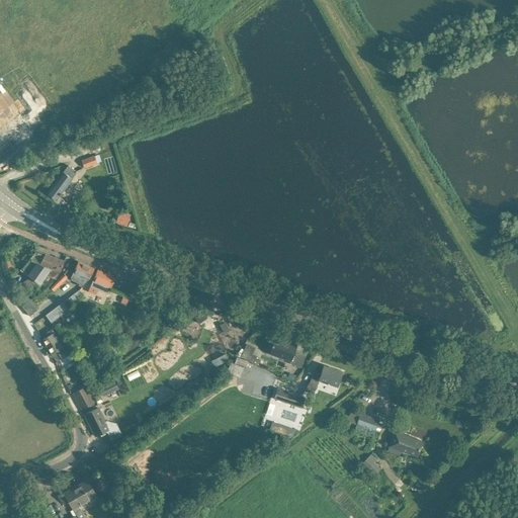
[(85,168),(97,164),(93,155),(82,160),(85,168)]
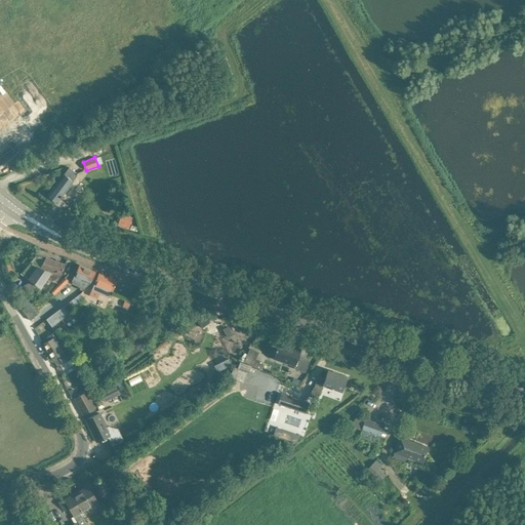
[(69,167),(53,188),(47,196),(56,203),(63,195),(78,174),(69,167)]
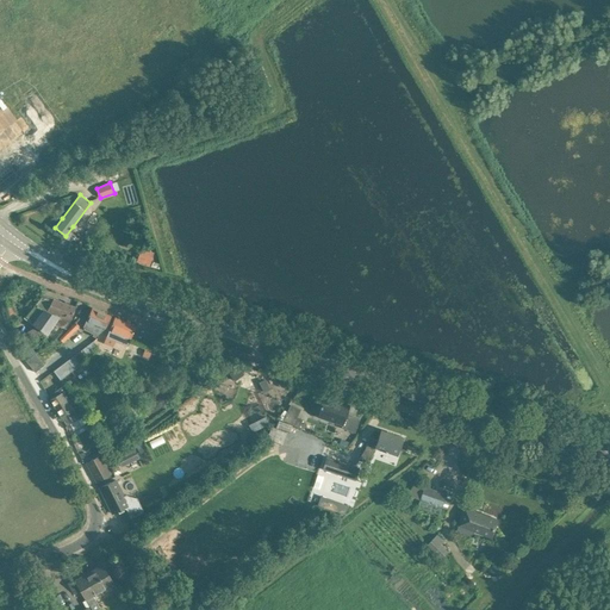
[(145,249),(160,251),(162,238),(147,237),(145,249)]
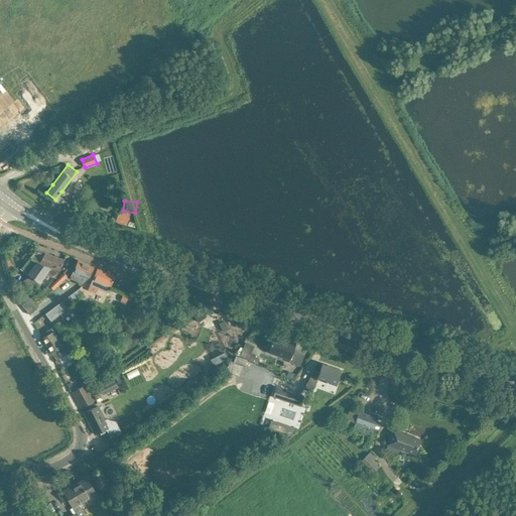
[(129,215),(120,211),(116,222),(126,225),(129,215)]
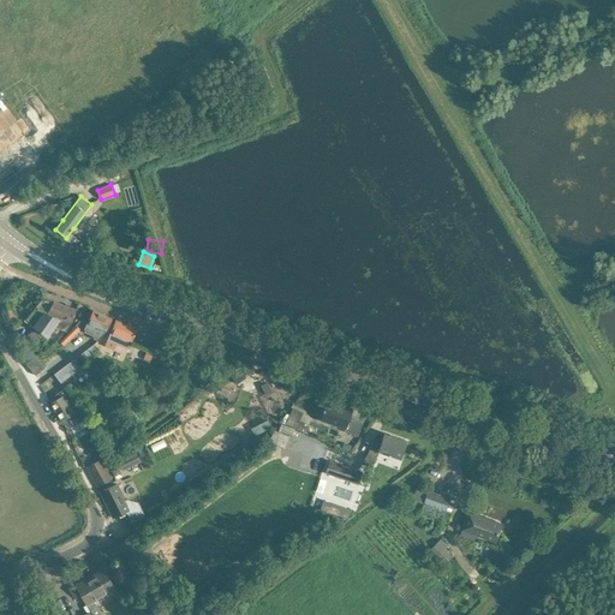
[(71,323),(72,321),(76,310),(42,297),(24,321),(47,336),(54,327),(66,332),(71,323)]
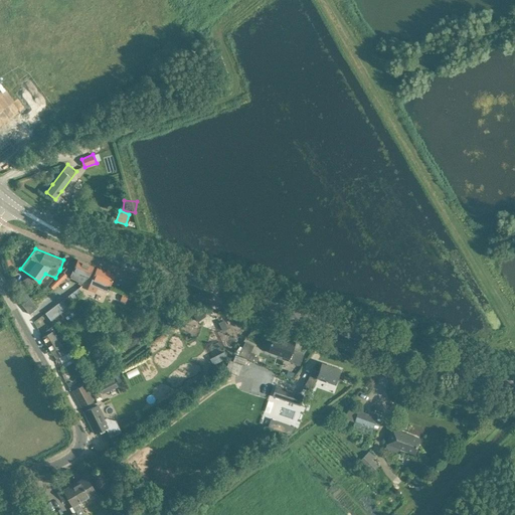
[(5,261),(8,270),(14,268),(11,260),(5,261)]
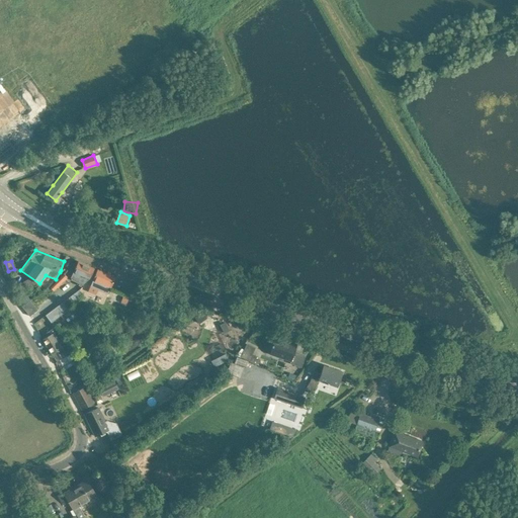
[(90,279),(94,269),(78,262),(70,279),(80,283),(79,285),(81,286),(82,284),(89,279),(90,279)]
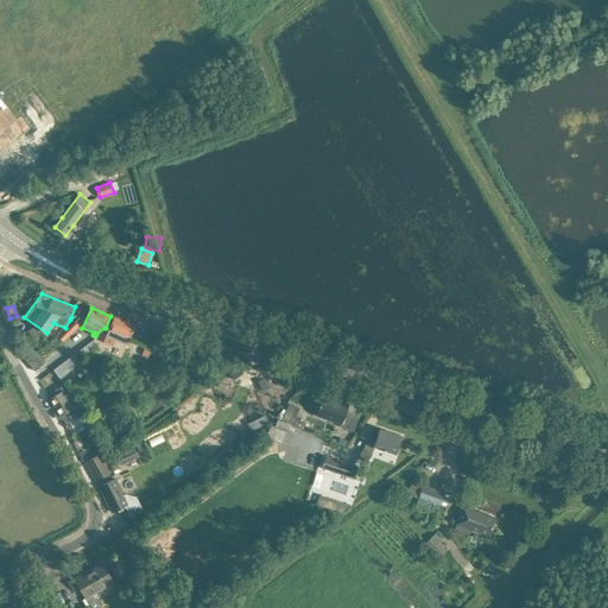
[(114,317),(109,328),(103,342),(113,347),(115,340),(127,346),(131,336),(135,325),(114,317)]
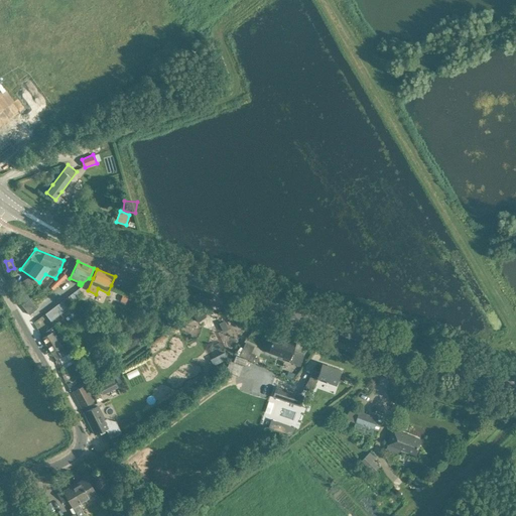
[(79,289),(70,295),(74,300),(82,294),(79,289)]
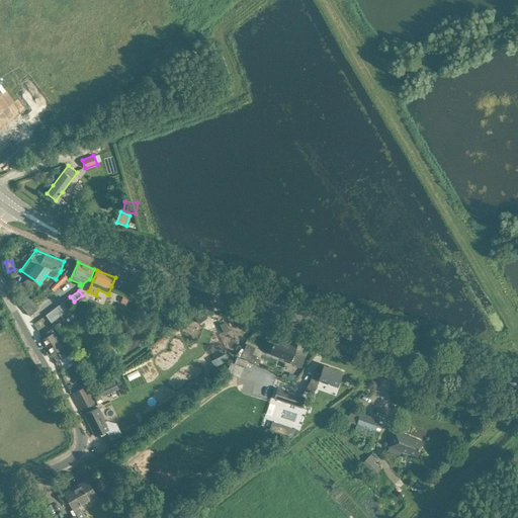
[(37,310),(30,300),(22,307),(29,317),(37,310)]
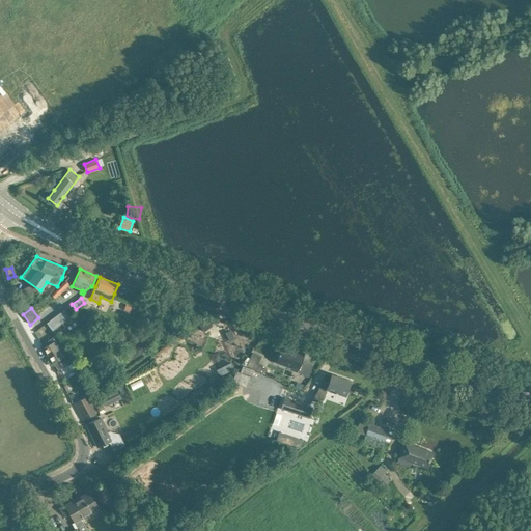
[(72,317),(71,317),(64,310),(47,324),(52,331),(62,324),(65,329),(67,328),(70,330),(77,325),(72,317)]
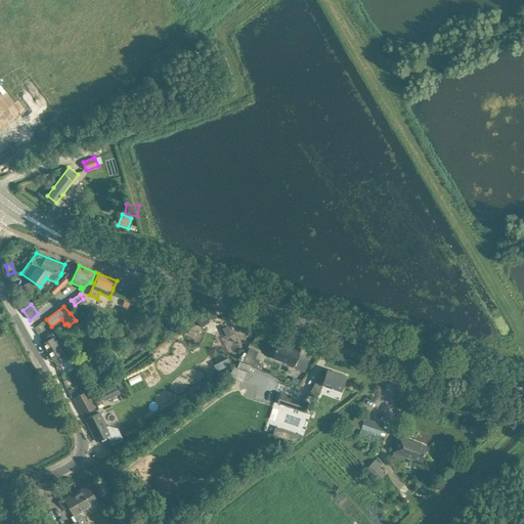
[(52,358),(59,370),(62,368),(60,364),(71,358),(67,351),(54,332),(53,333),(45,338),(47,341),(43,343),(52,358)]
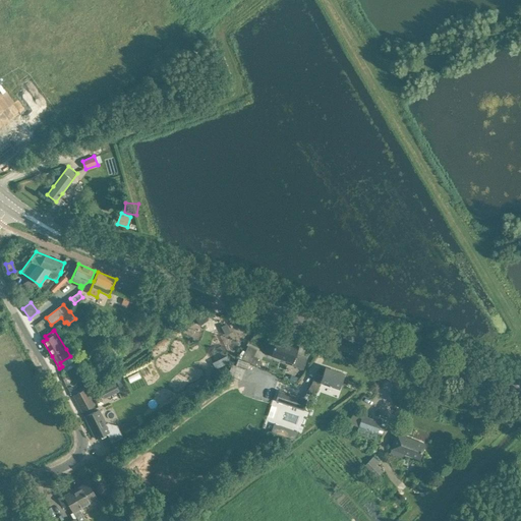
[(254,336),(248,340),(253,346),(258,341),(254,336)]
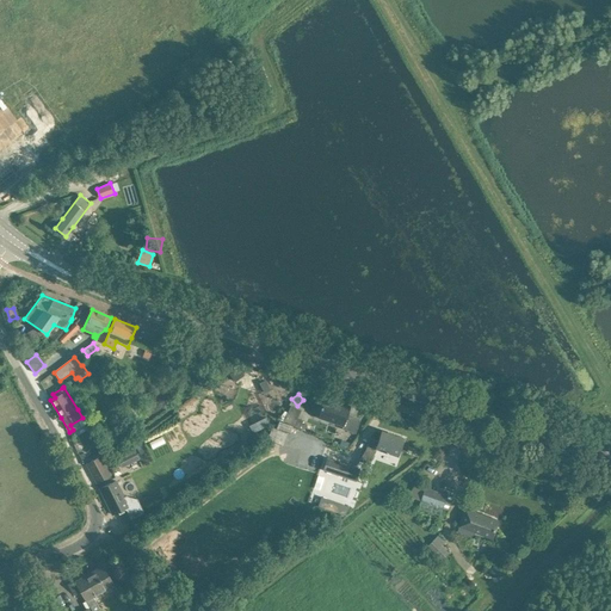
[(343,430),(356,433),(359,420),(346,415),(350,407),(325,399),(319,419),(343,427),(343,430)]
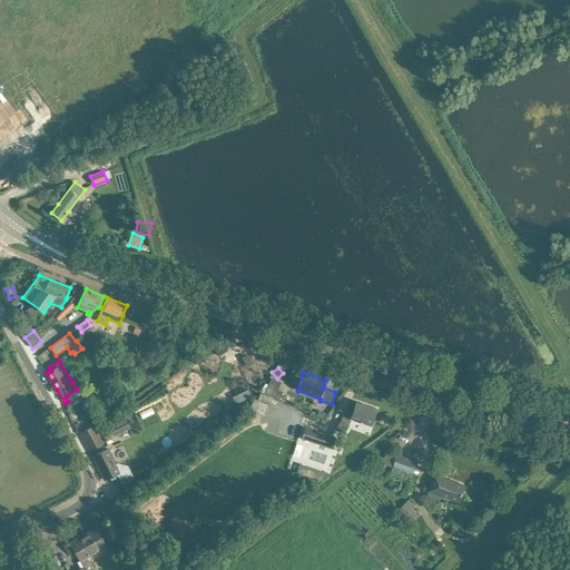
[(276,392),(267,387),(265,394),(279,401),(283,394),(276,392)]
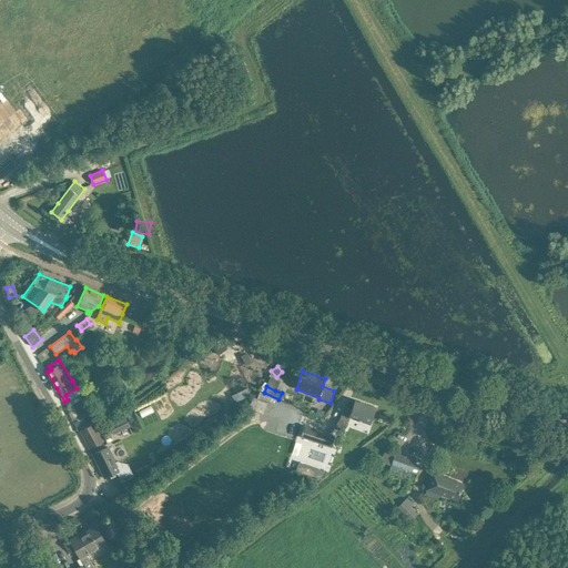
[(269,404),(272,397),(259,393),(256,398),(266,402),(269,404)]
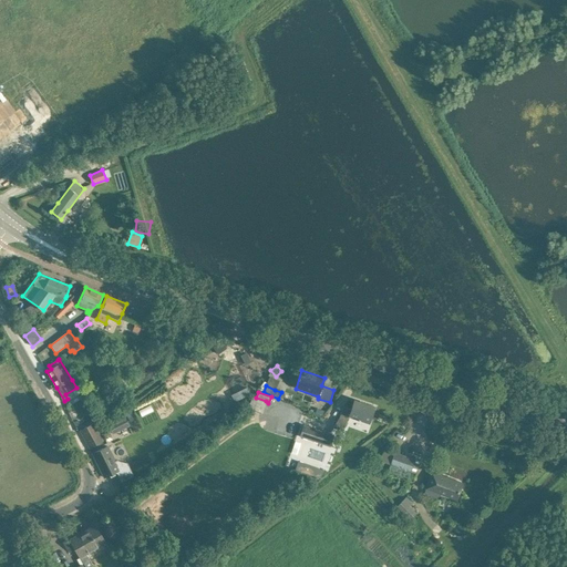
[(369,423),(371,418),(374,406),(354,400),(351,410),(343,406),(339,418),(333,428),(339,430),(348,421),(349,416),(369,423)]
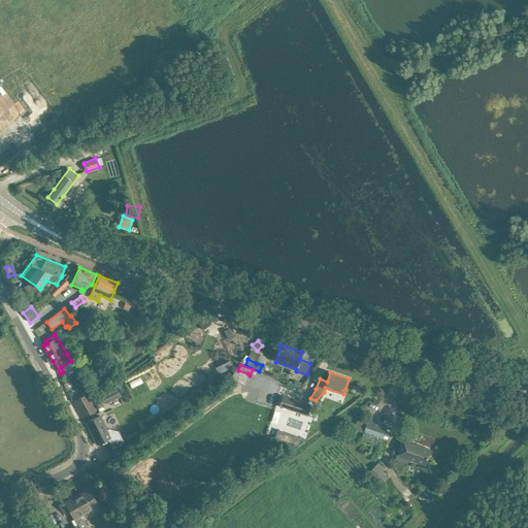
[(101,397),(105,404),(121,397),(117,389),(101,397)]
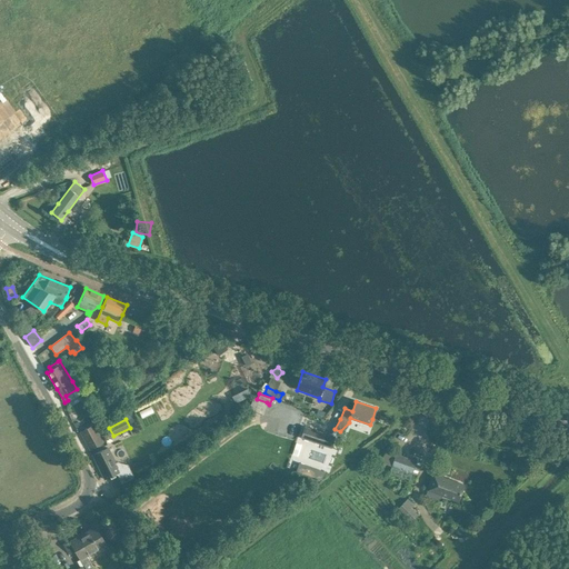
[(80,432),(89,450),(103,442),(95,425),(80,432)]
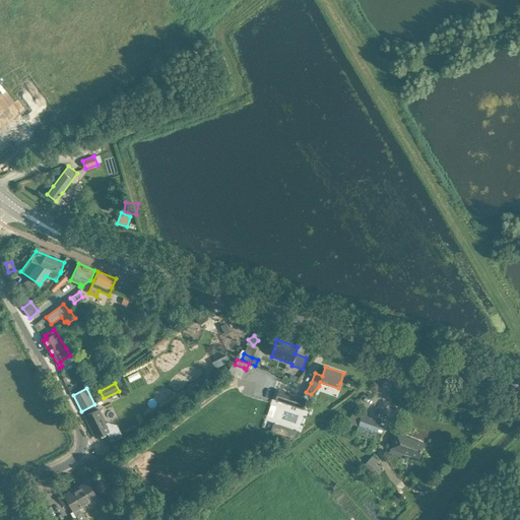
[(278,390),(275,401),(302,410),(306,399),(278,390)]
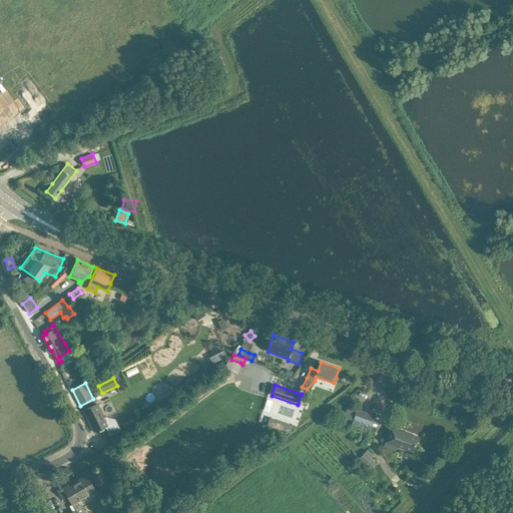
[(94,432),(103,428),(105,427),(110,436),(121,431),(115,420),(106,417),(104,418),(97,405),(84,411),(94,432)]
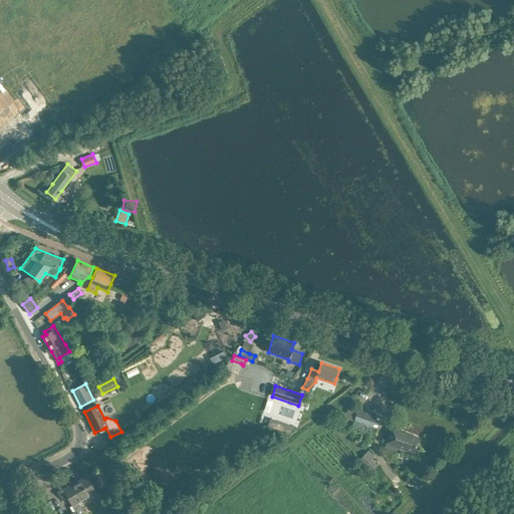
[(344,419),(376,430),(380,421),(377,418),(358,411),(349,408),(344,419)]
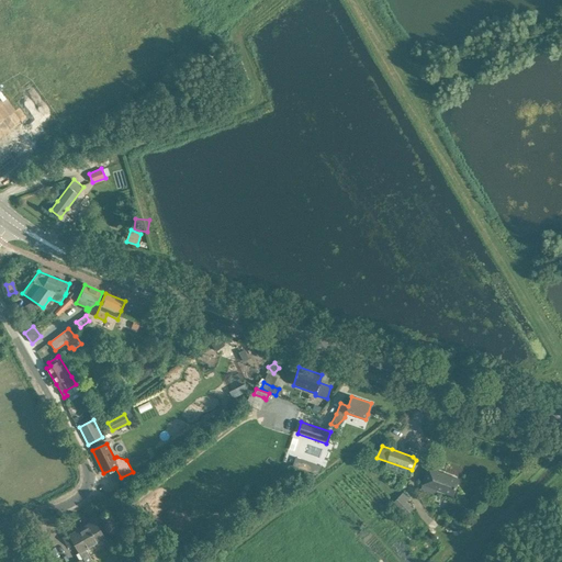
[(296,458),(293,465),(318,474),(321,465),(296,458)]
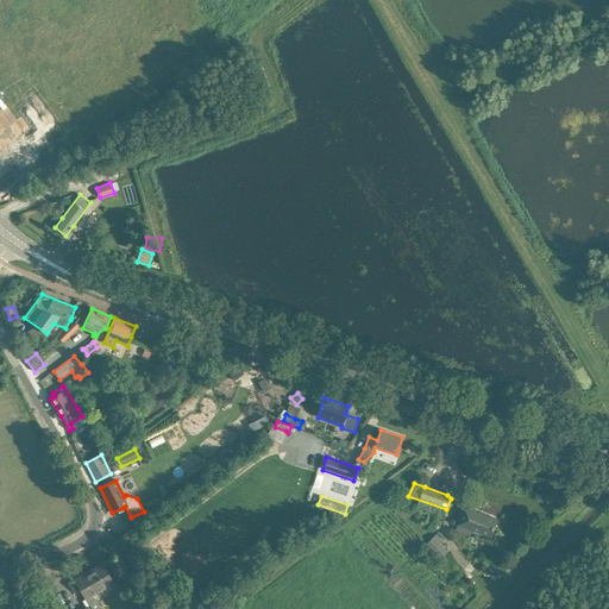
[(465,507),(458,525),(493,538),(498,520),(465,507)]
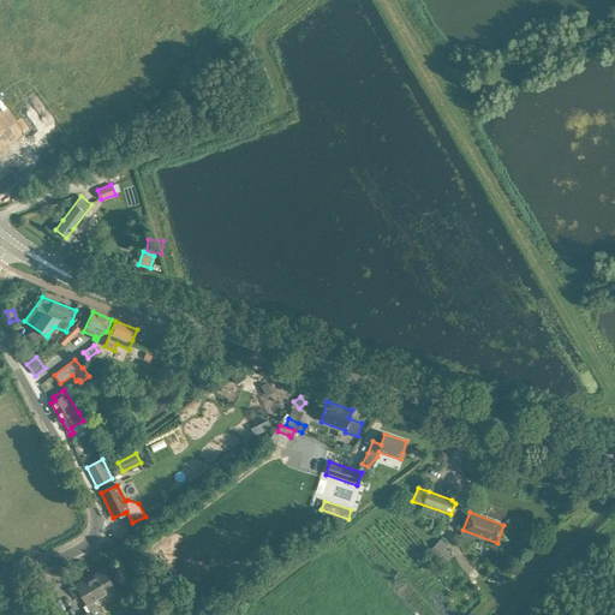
[(431,548),(446,563),(452,556),(445,549),(447,548),(440,539),(431,548)]
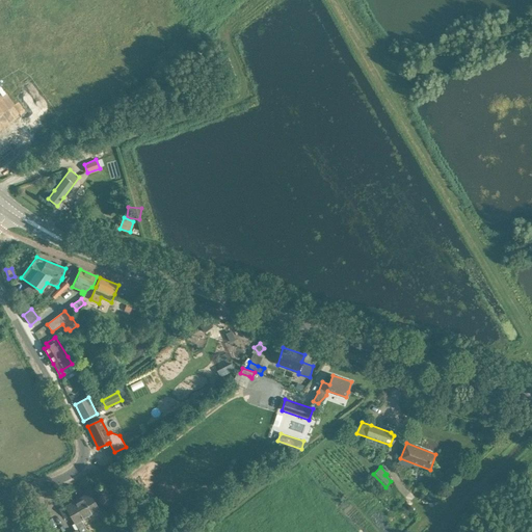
[(99,509),(95,502),(89,493),(65,507),(78,529),(73,531),(87,531),(81,520),(99,509)]
